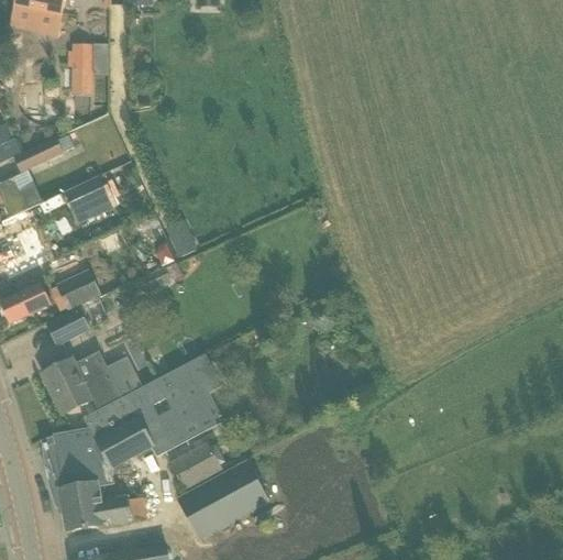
[(15,0),(11,26),(55,35),(62,0),(15,0)]
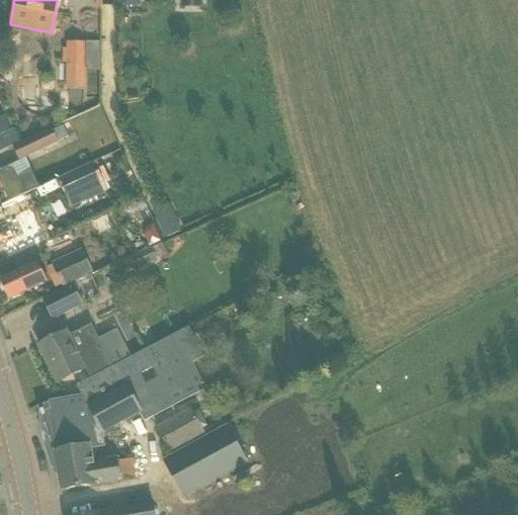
[(67,61),(67,68),(68,68),(84,68),(84,41),(67,41),(67,47),(67,61)]
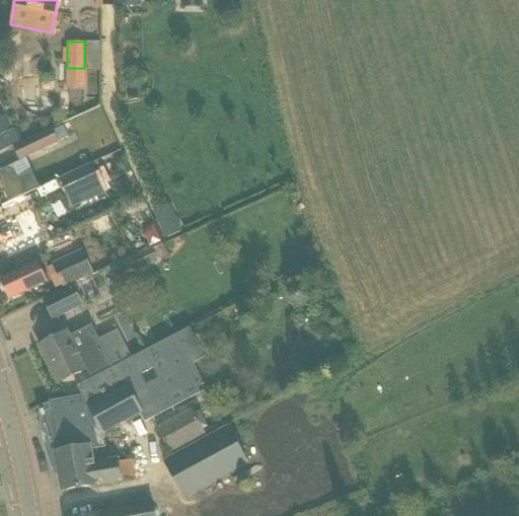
[(0,149),(20,141),(13,127),(0,133),(0,149)]
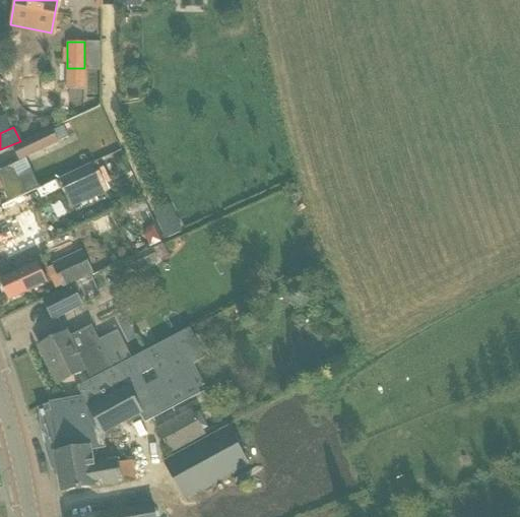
[(12,145),(19,159),(59,141),(58,139),(53,129),(52,127),(12,145)]
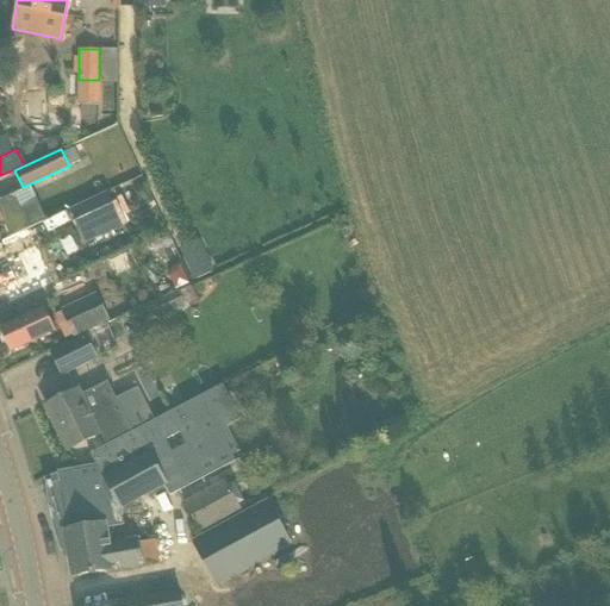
[(0,220),(4,219),(11,235),(45,218),(37,198),(22,205),(14,191),(0,198),(0,220)]
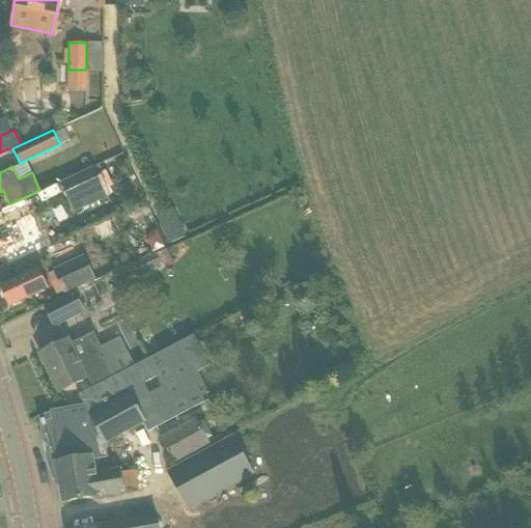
[(93,166),(60,182),(70,201),(103,186),(93,166)]
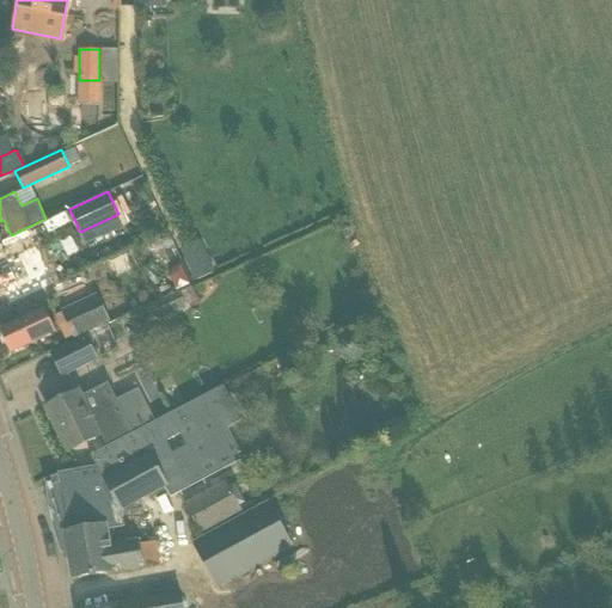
[(200,237),(178,245),(193,277),(213,269),(200,237)]
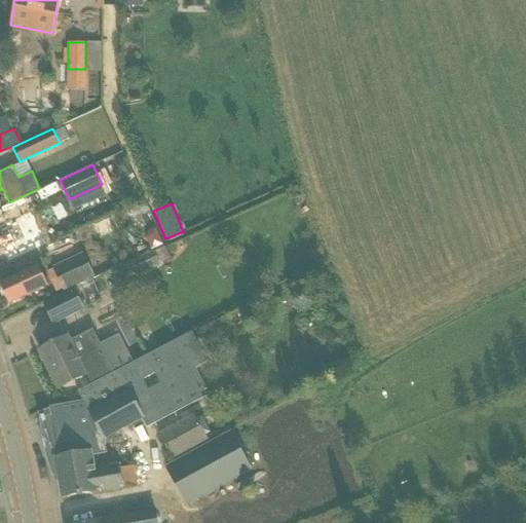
[(0,223),(0,248),(26,236),(16,216),(0,223)]
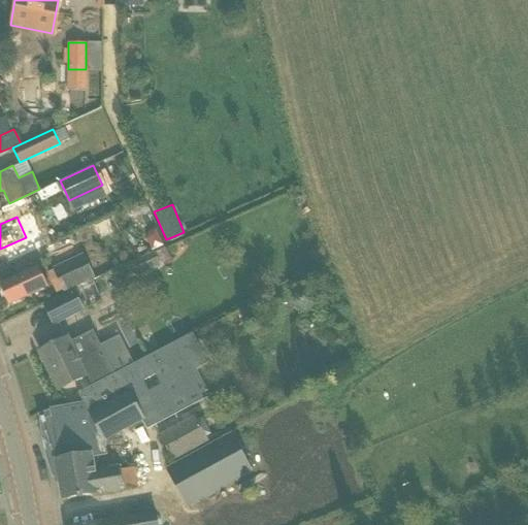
[(150,230),(146,236),(153,249),(164,243),(157,226),(150,230)]
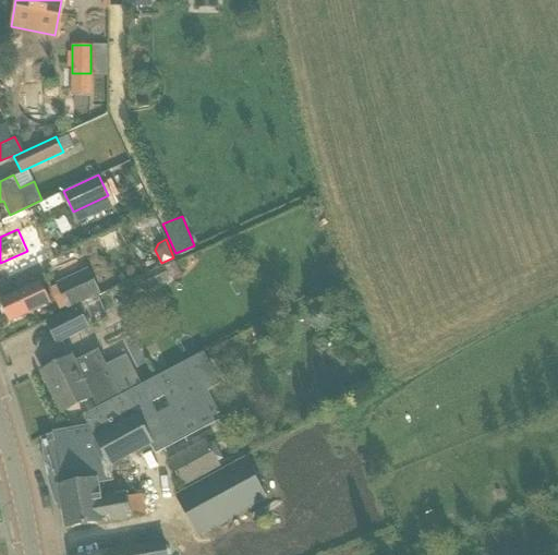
[(88,266),(55,281),(56,282),(61,293),(68,308),(100,293),(88,266)]
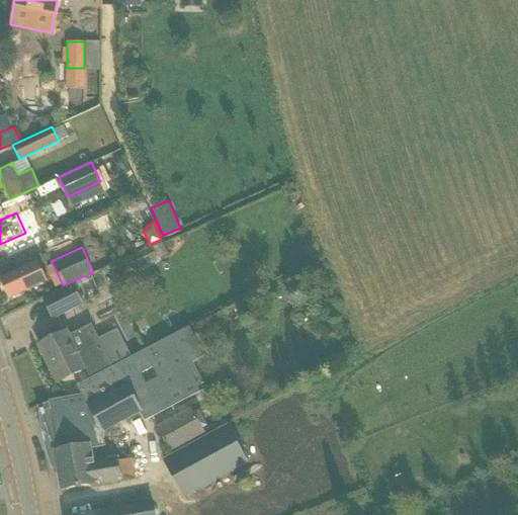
[(130,256),(135,266),(153,257),(152,256),(156,255),(152,247),(149,248),(148,247),(130,256)]
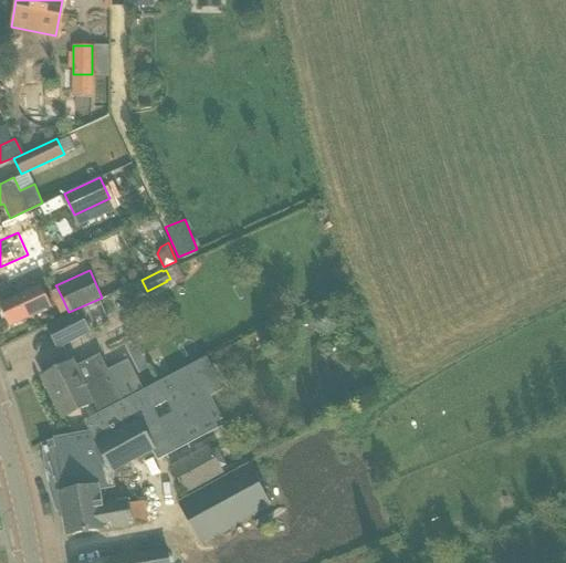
[(20,294),(0,302),(0,303),(10,325),(30,316),(52,306),(45,292),(43,287),(42,284),(20,294)]
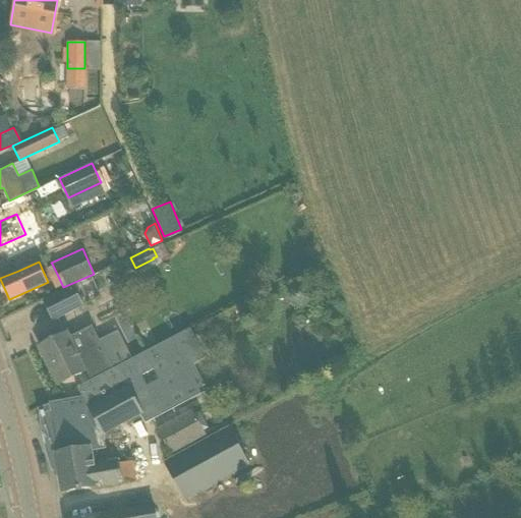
[(44,299),(53,319),(82,303),(73,285),(44,299)]
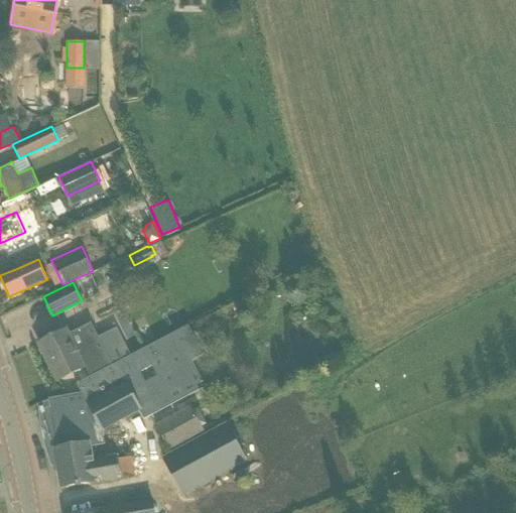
[(39,342),(57,379),(85,365),(91,375),(112,364),(90,321),(69,332),(67,328),(39,342)]
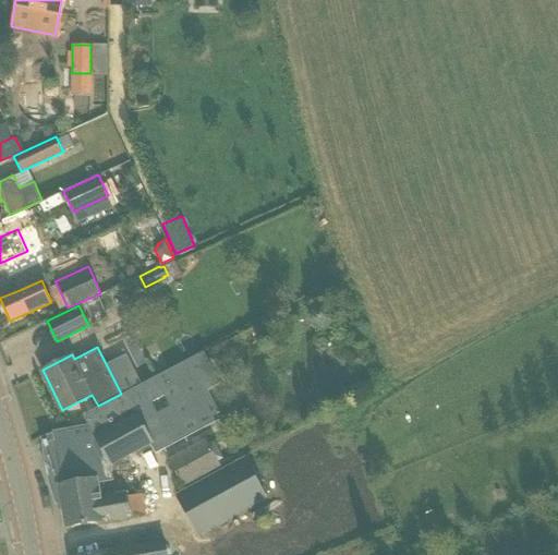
[(74,425),(52,430),(62,483),(59,483),(67,527),(87,522),(132,515),(145,513),(142,492),(129,495),(128,491),(101,496),(99,481),(112,479),(110,465),(152,441),(156,449),(162,446),(199,426),(216,418),(208,401),(186,360),(121,394),(98,406),(83,414),(86,421),(87,423),(74,425)]
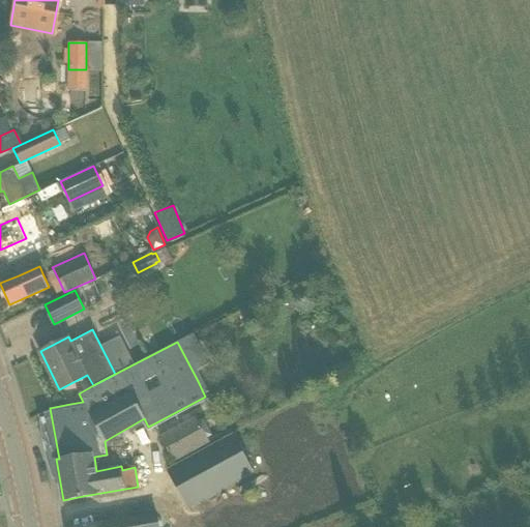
[(196,416),(160,435),(173,461),(208,442),(206,437),(212,434),(203,417),(197,419),(196,416)]
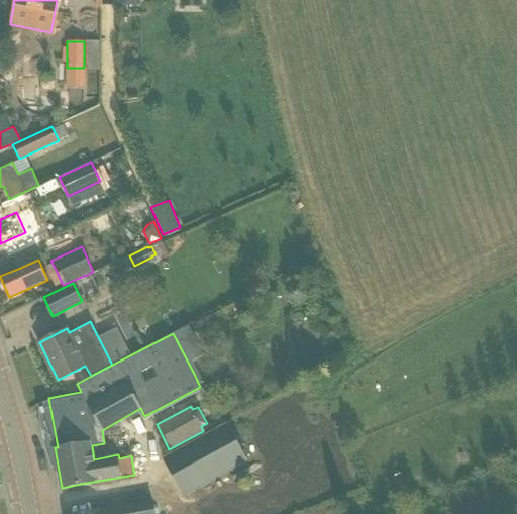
[(224,428),(164,460),(182,495),(242,463),(224,428)]
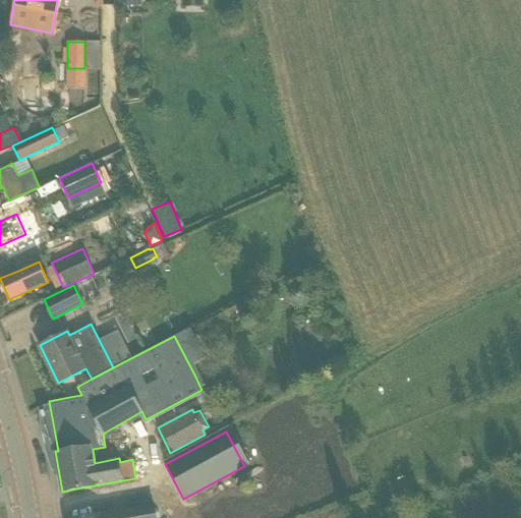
[(68,517),(156,517),(154,503),(68,517)]
